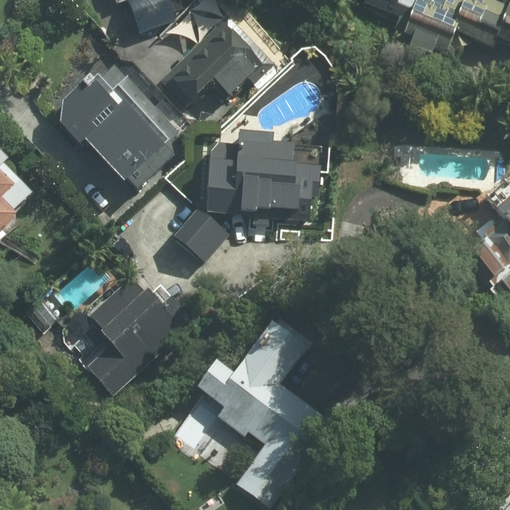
[(367,0),(395,11),(385,37),(441,58),(445,48),(470,37),(492,45),(495,38),(509,43),(509,0),(367,0)]
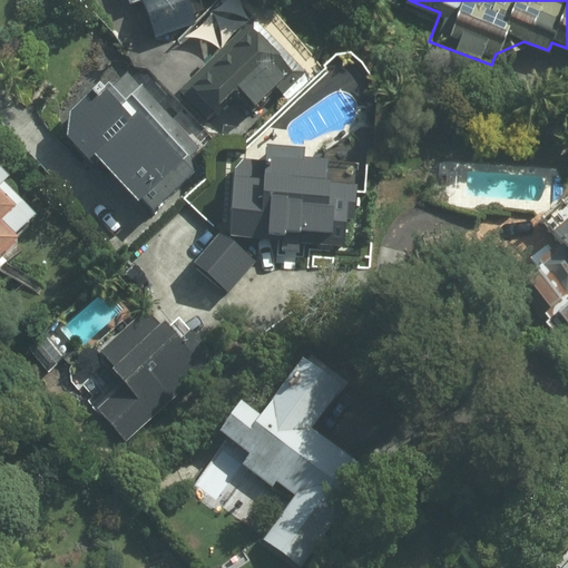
[(252,15),(180,85),(209,113),(236,86),(257,107),(302,65),(252,15)]
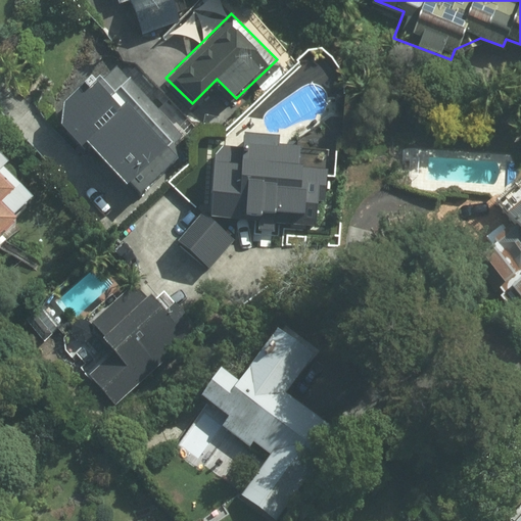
[(180,150),(98,63),(50,107),(132,195),(180,150)]
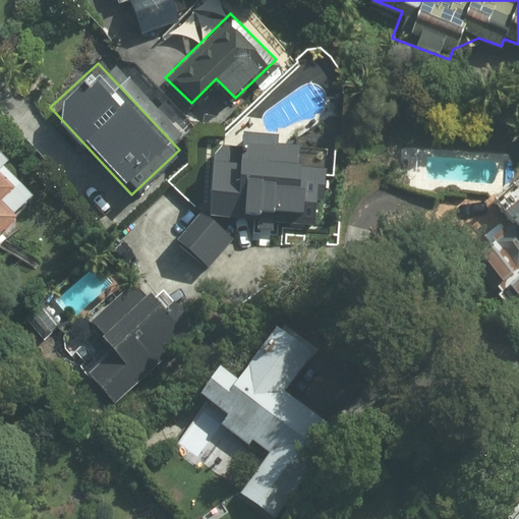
[(213,151),(210,210),(324,215),(326,166),(297,164),(297,145),(279,145),(279,132),(238,130),(238,140),(221,140),(213,151)]
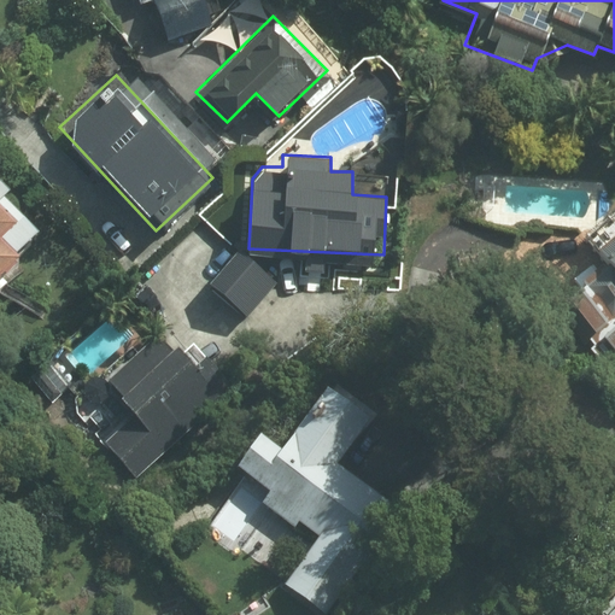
[(0,275),(42,238),(0,191),(0,275)]
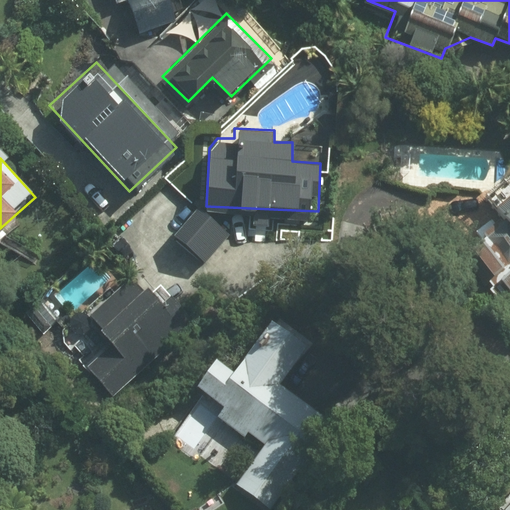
[(455,251),(499,307),(509,297),(509,193),(491,208),(498,217),(455,251)]
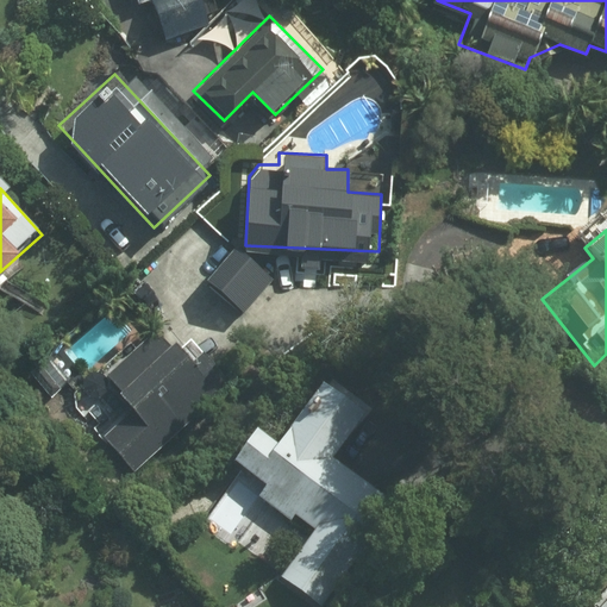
[(232,243),(204,277),(239,308),(269,274),(232,243)]
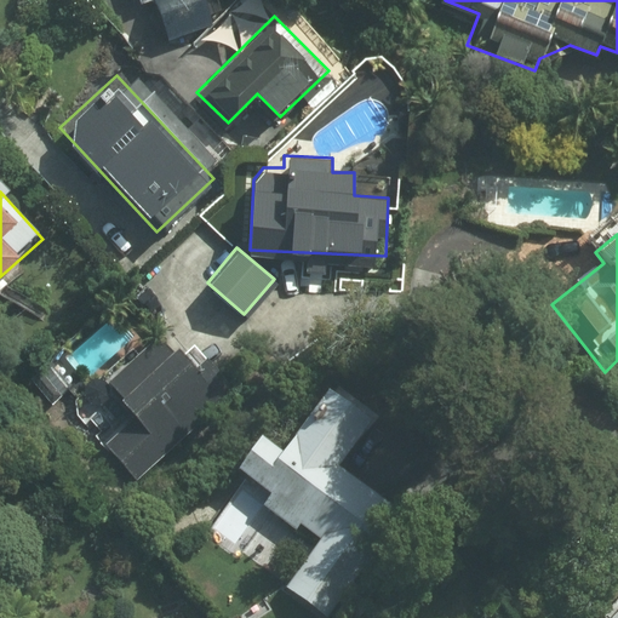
[(194,379),(154,341),(95,399),(121,425),(99,447),(141,487),(230,396),(204,370),(194,379)]
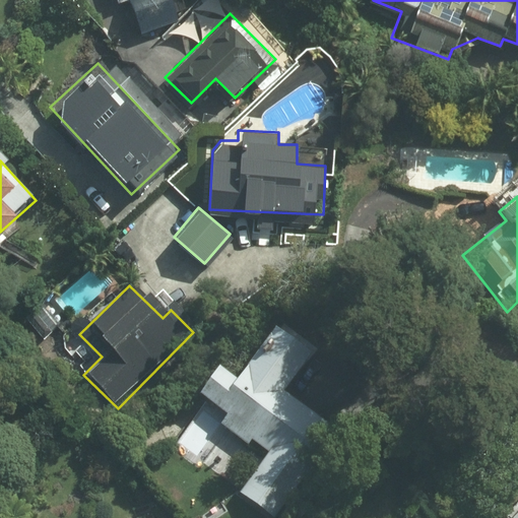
[(269,449),(236,494),(268,517),(273,517),(337,431),(283,391),(315,348),(278,321),(236,380),(217,367),(196,395),(269,449)]
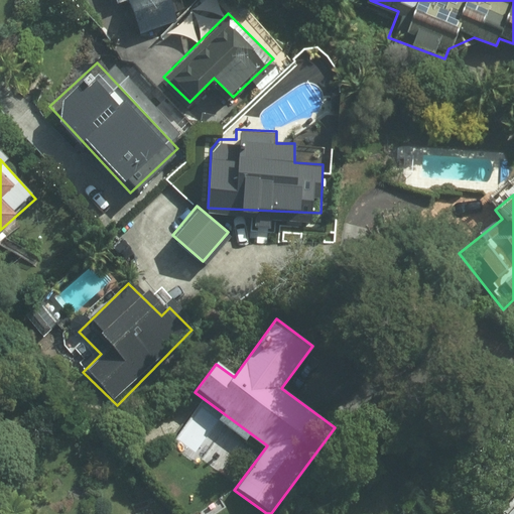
[(513,513),(513,483),(482,513),(513,513)]
